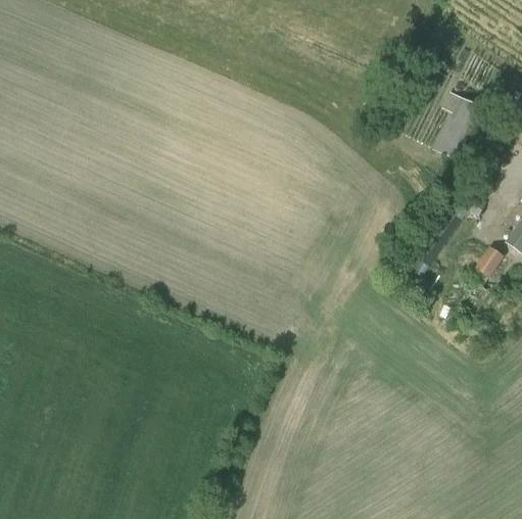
[(464,164),(489,112),(449,93),(442,106),(453,111),(434,149),(464,164)]
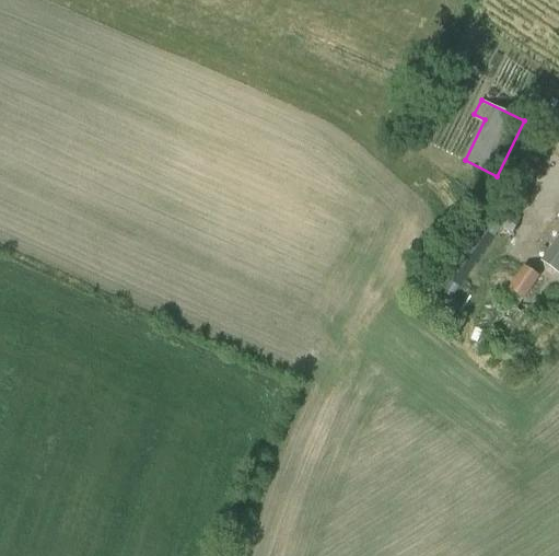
[(512,231),(521,217),(501,206),(493,219),(512,231)]
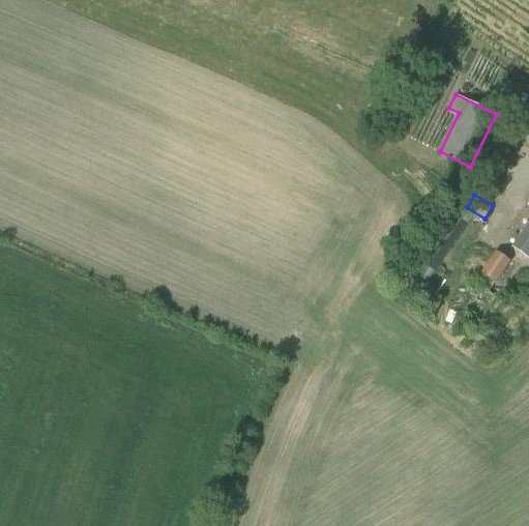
[(422,287),(473,213),(456,201),(404,274),(422,287)]
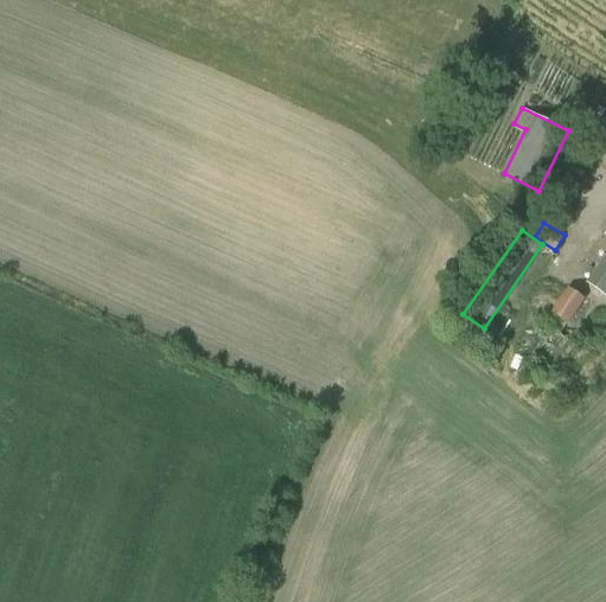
[(605,254),(587,280),(605,292),(605,254)]
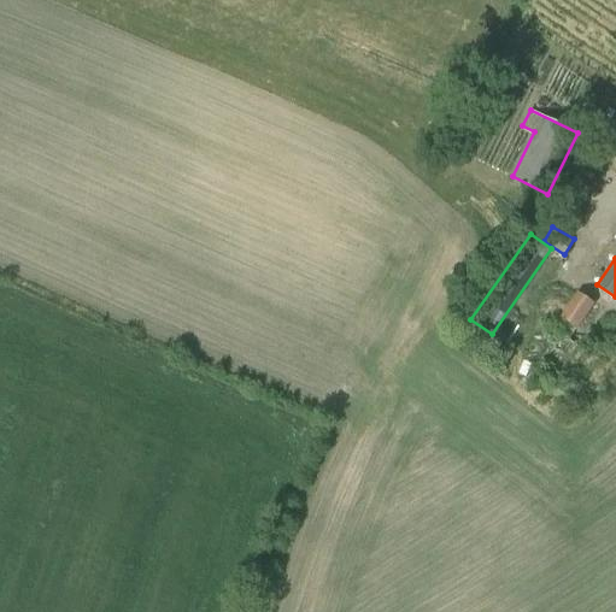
[(555,380),(580,345),(570,337),(596,301),(578,289),(559,315),(567,319),(534,366),(555,380)]
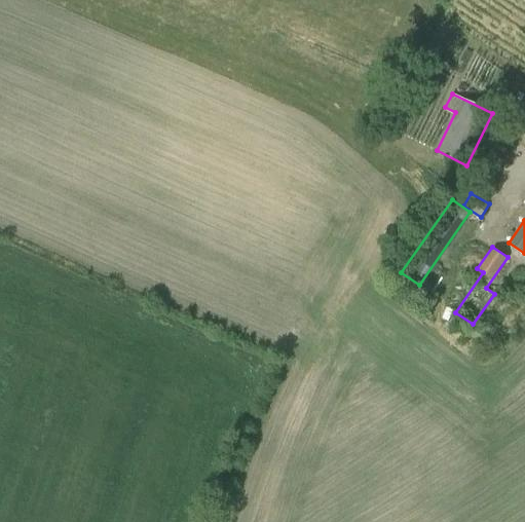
All buildings are outlined.
